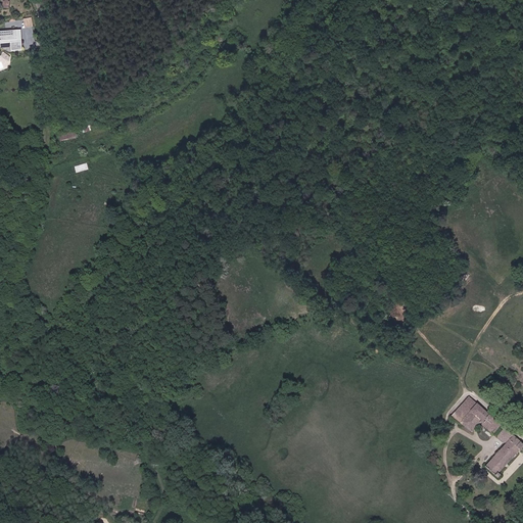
[(33,17),(26,19),(28,28),(35,26),(33,17)]
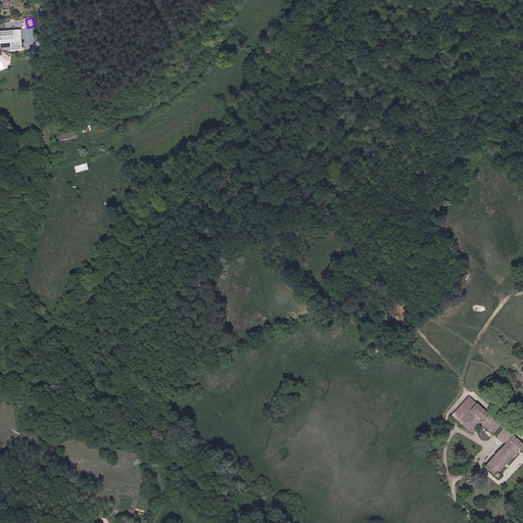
[(20,30),(0,31),(0,43),(10,42),(11,50),(22,49),(20,30)]
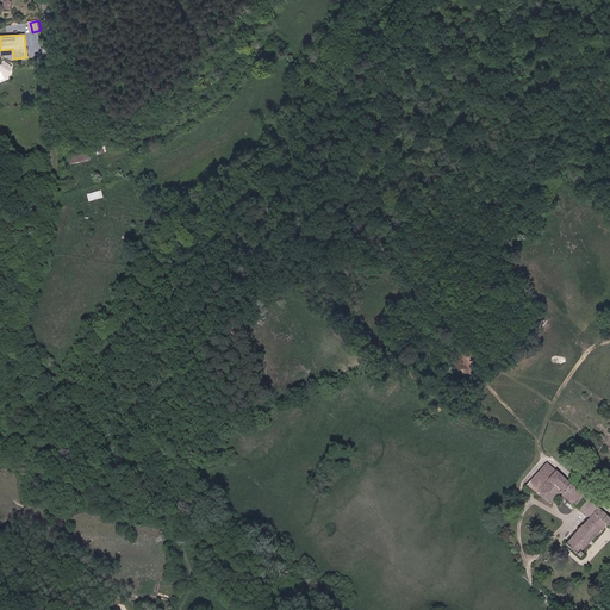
[(88,153),(70,159),(73,165),(91,157),(88,153)]
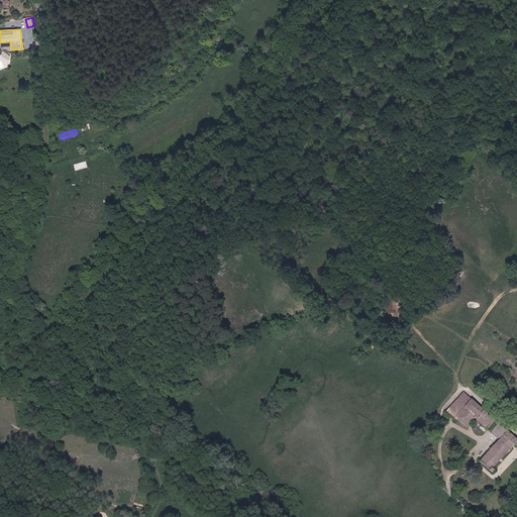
[(446,412),(454,418),(464,406),(477,416),(477,417),(478,419),(477,420),(487,429),(496,419),(463,392),(446,412)]
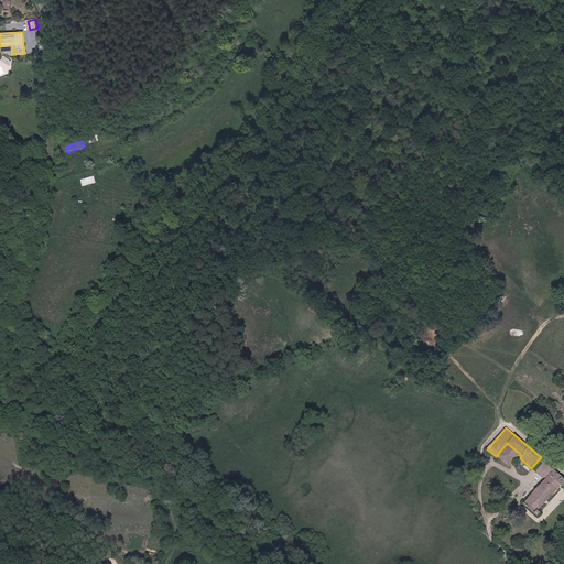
[(507,443),(496,456),(509,467),(520,455),(520,454),(507,443)]
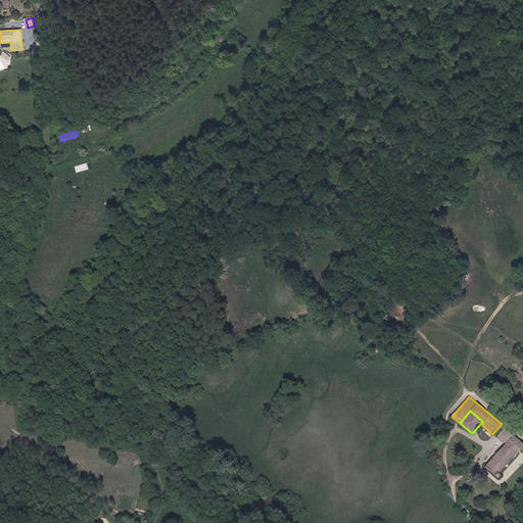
[(508,442),(497,454),(485,468),(498,479),(501,476),(498,474),(521,447),(522,449),(522,442),(505,427),(496,436),(503,442),(505,441),(508,442)]
